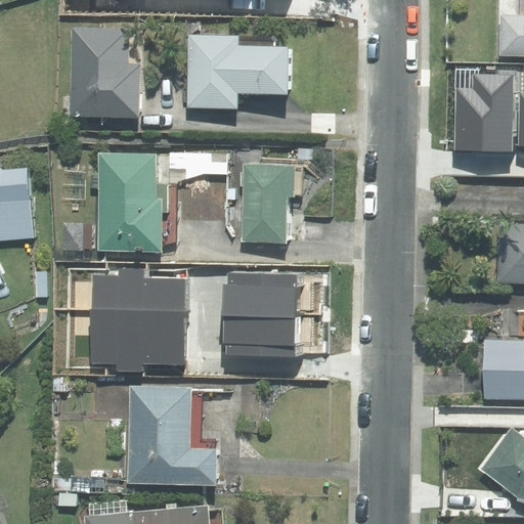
[(523,53),(523,0),(518,0),(518,16),(501,16),(501,53),(523,53)]
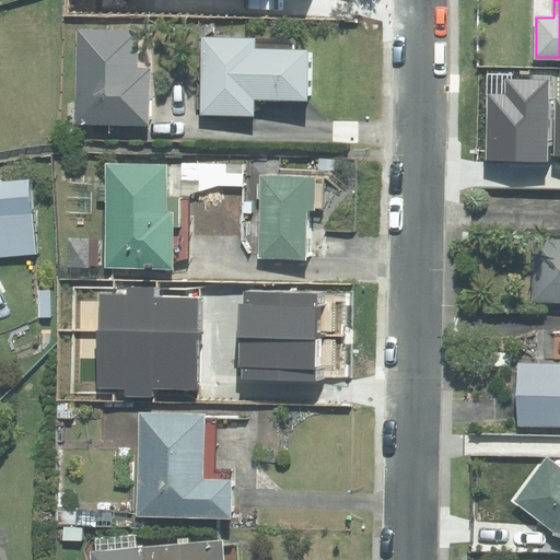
[(137,69),(138,32),(78,31),(76,124),(149,125),(150,70),(137,69)]
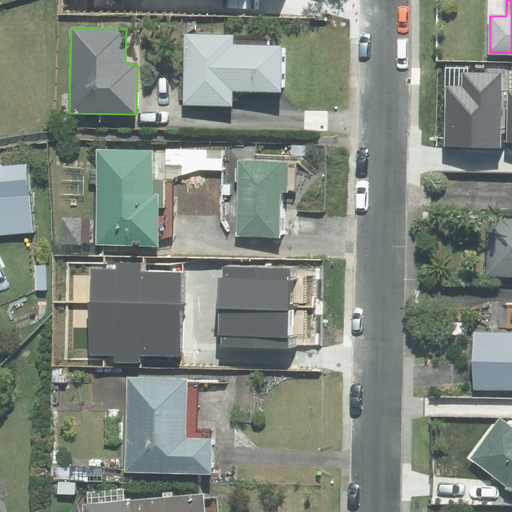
[(231,45),(231,36),(185,35),(183,104),(231,105),(231,90),(281,91),(282,46),(231,45)]
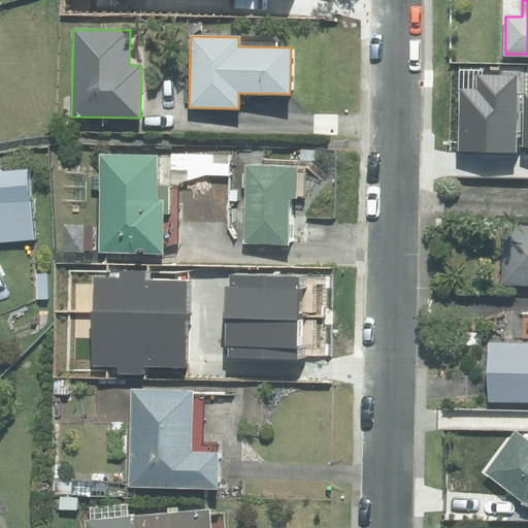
[(522,68),(460,66),(459,149),(521,150),(522,68)]
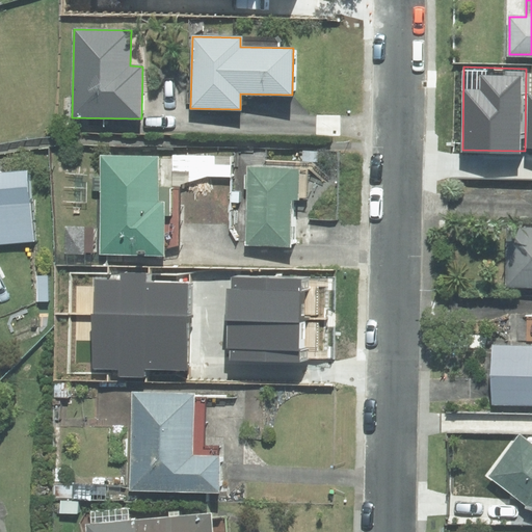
[(173,188),(180,188),(180,185),(208,177),(231,177),(231,156),(173,155),(173,188)]
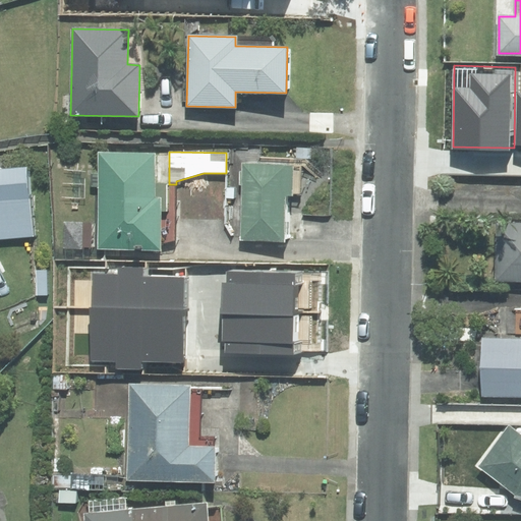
[(169,184),(155,184),(155,153),(99,153),(98,249),(161,249),(161,243),(175,240),(176,184),(169,184)]
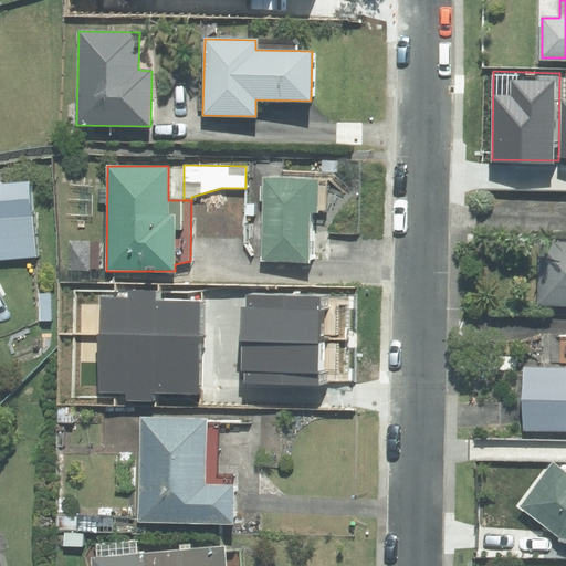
[(326,212),(326,180),(264,178),(261,261),(310,262),(312,211),(326,212)]
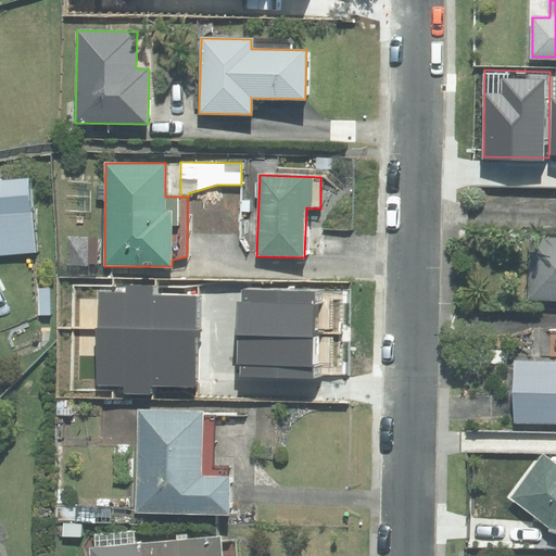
[(28,178),(0,180),(0,254),(35,251),(28,178)]
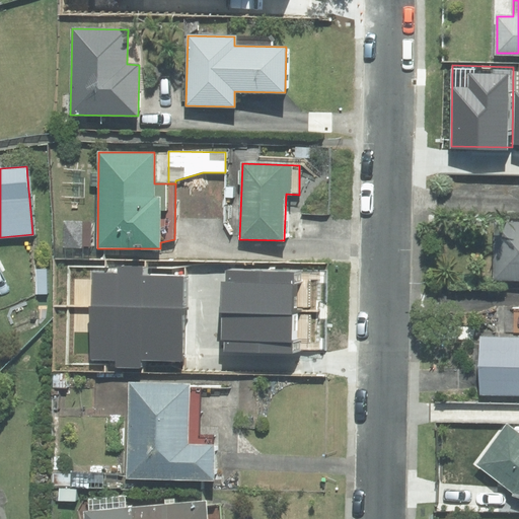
[(90,221),(65,221),(64,247),(90,248),(90,221)]
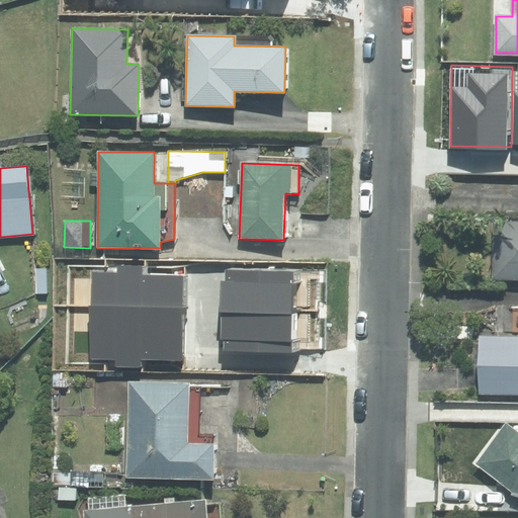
[(492,281),(517,281),(517,222),(493,222),(492,281)]
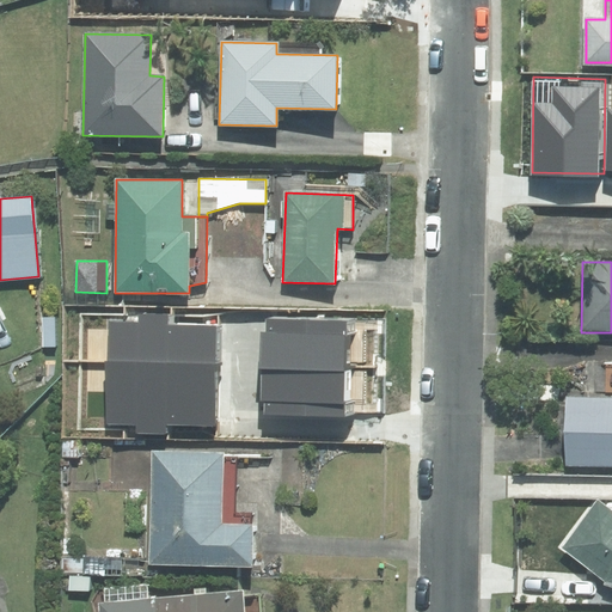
[(106,362),(218,365),(218,326),(166,325),(166,314),(138,313),(138,324),(106,324),(106,362)]
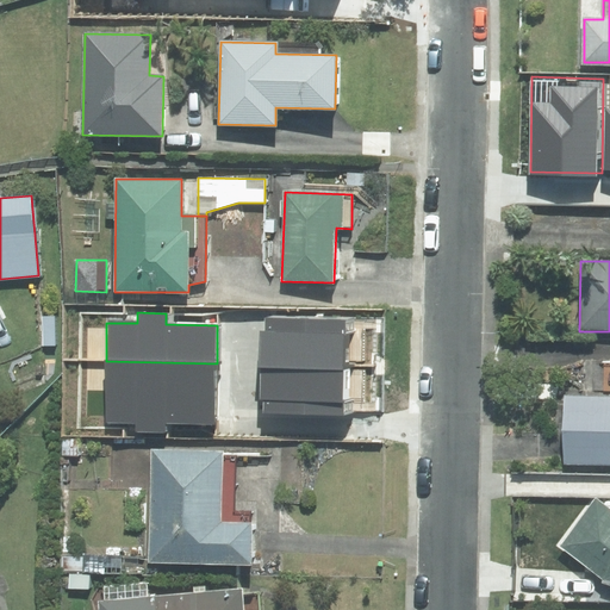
[(374,367),(375,318),(266,316),(265,365),(374,367)]
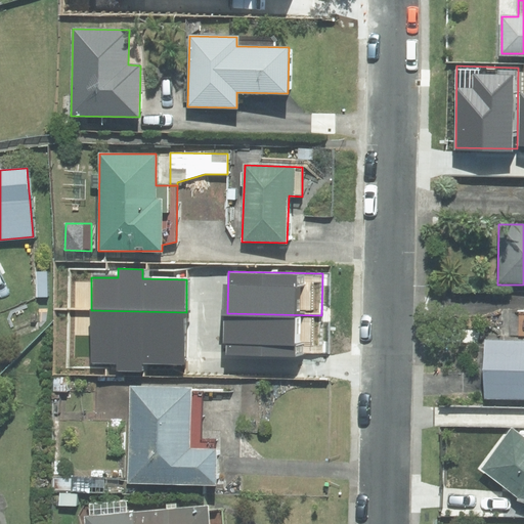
[(186,312),(91,310),(90,363),(116,364),(116,370),(140,372),(141,364),(185,365),(186,312)]
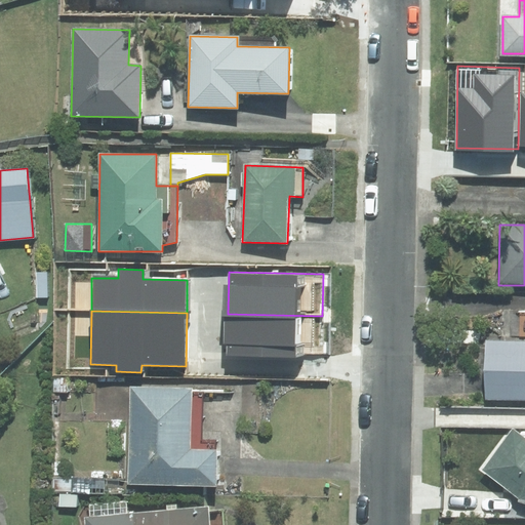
[(322,316),(228,314),(226,353),(322,354),(322,316)]
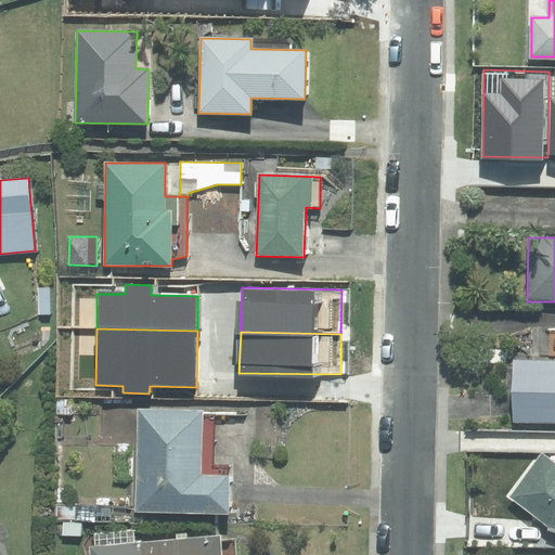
[(554,362),(516,362),(515,422),(554,422),(554,362)]
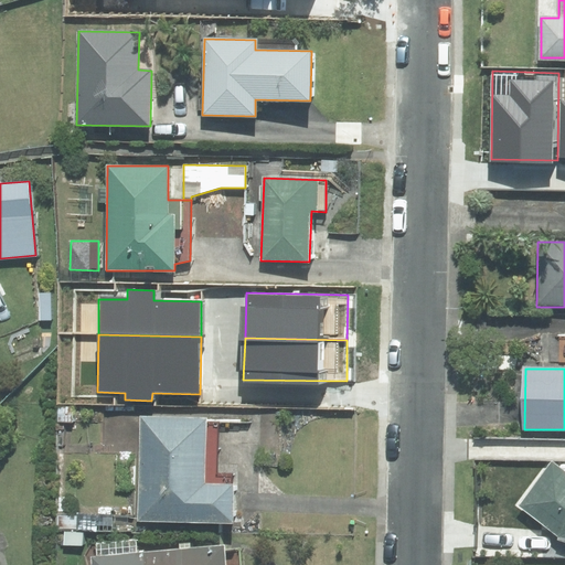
[(217,476),(220,419),(141,417),(138,520),(232,522),(233,476),(217,476)]
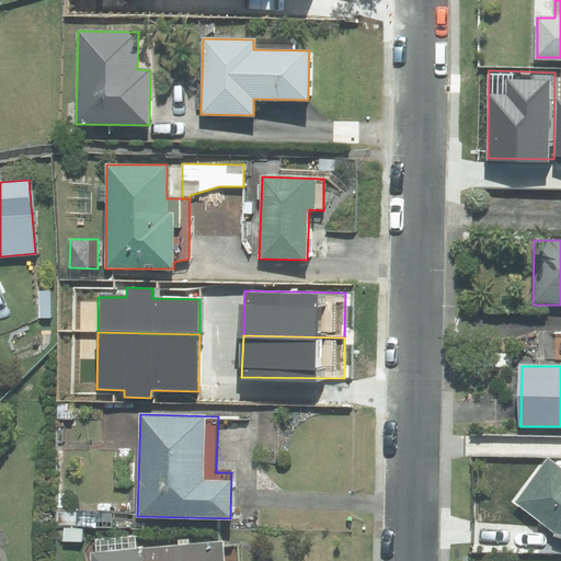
[(560,535),(560,469),(548,459),(515,502),(554,534),(560,535)]
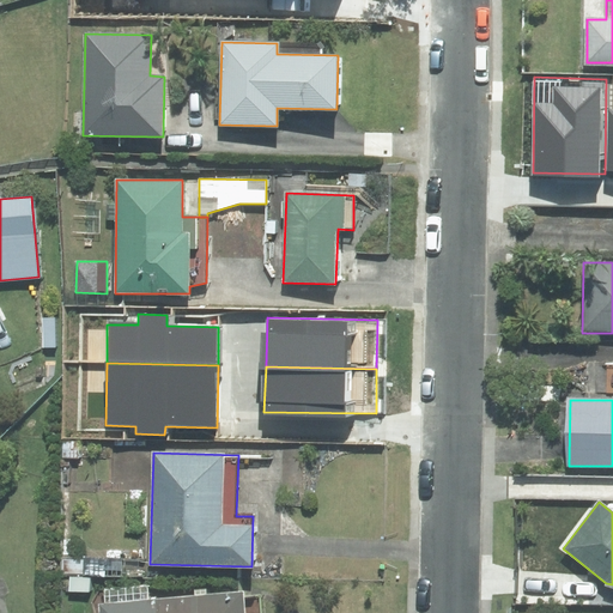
[(105,605),(99,605),(99,612),(260,612),(260,596),(243,598),(243,593),(149,600),(147,586),(104,589),(105,605)]
